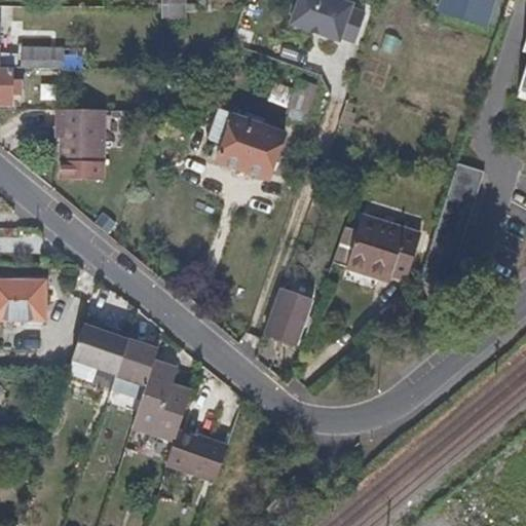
[(157,0),(158,21),(183,20),(182,0),(157,0)]
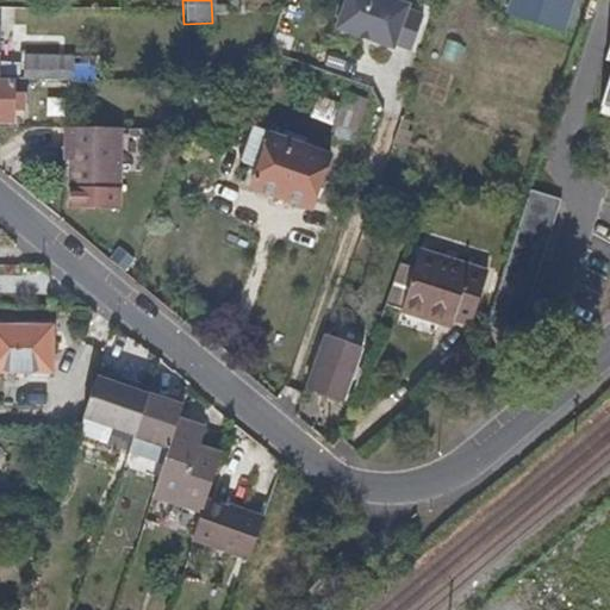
[(292,0),(254,0),(254,10),(288,11),(292,0)]
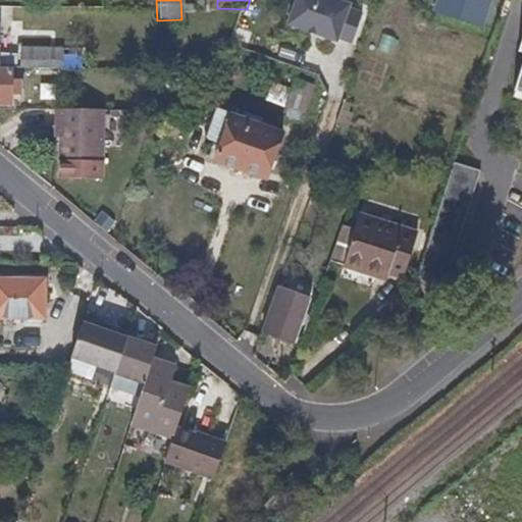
[(329,0),(299,0),(290,27),(336,43),(337,40),(352,45),(362,16),(349,11),(350,7),(329,0)]
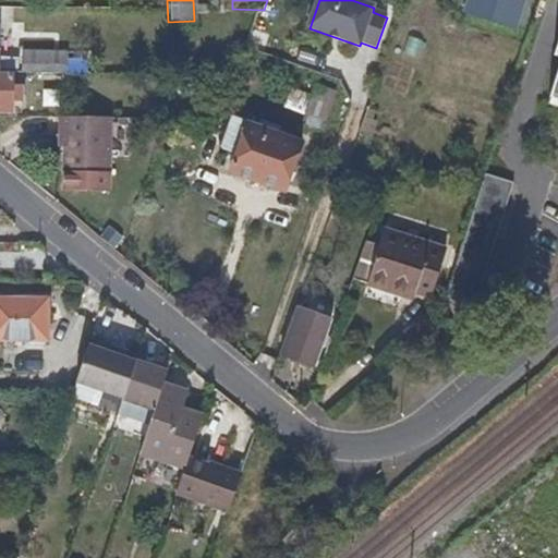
[(524,0),(466,0),(464,9),(517,25),(524,0)]
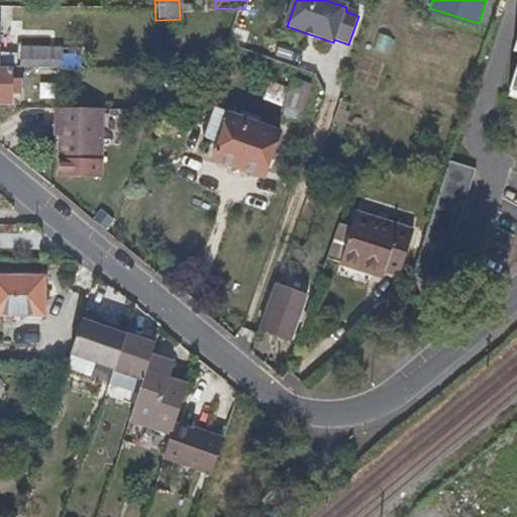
[(27,70),(67,70),(67,56),(28,57),(27,70)]
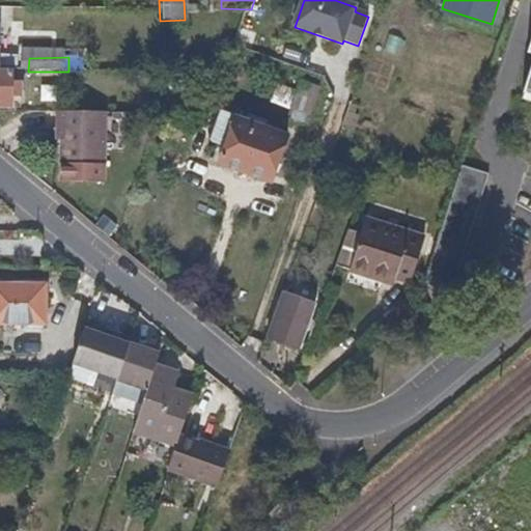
[(3,71),(0,70),(0,106),(16,106),(16,95),(28,95),(28,80),(17,80),(16,71),(3,71)]
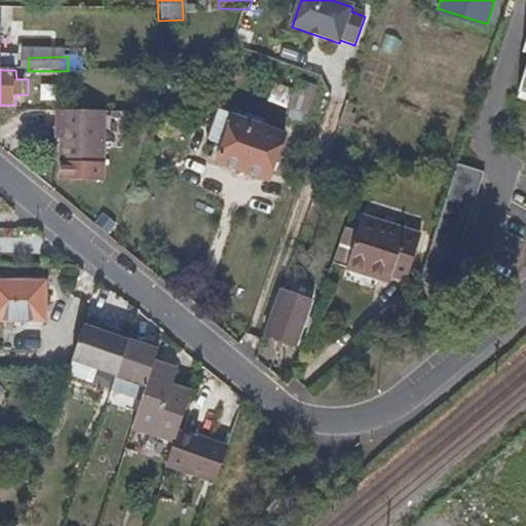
[(298,83),(289,110),(308,117),(318,90),(298,83)]
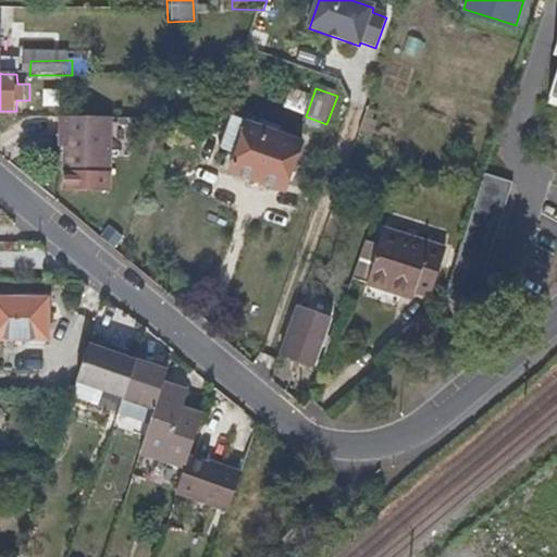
[(299,113),(306,95),(289,89),(283,108),(299,113)]
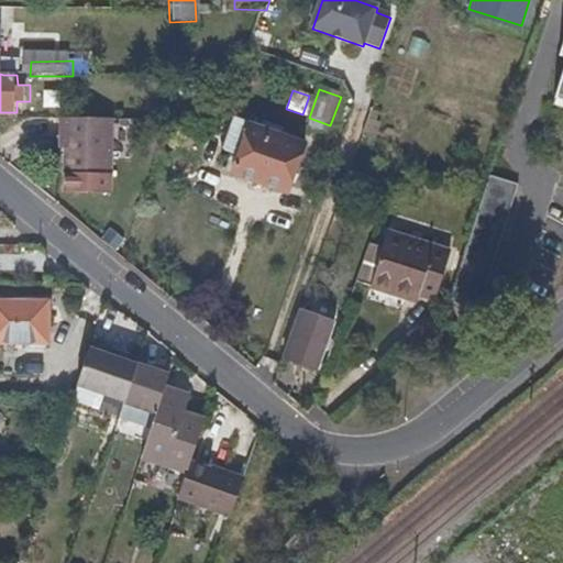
[(117,178),(118,120),(65,119),(64,138),(69,138),(69,177),(117,178)]
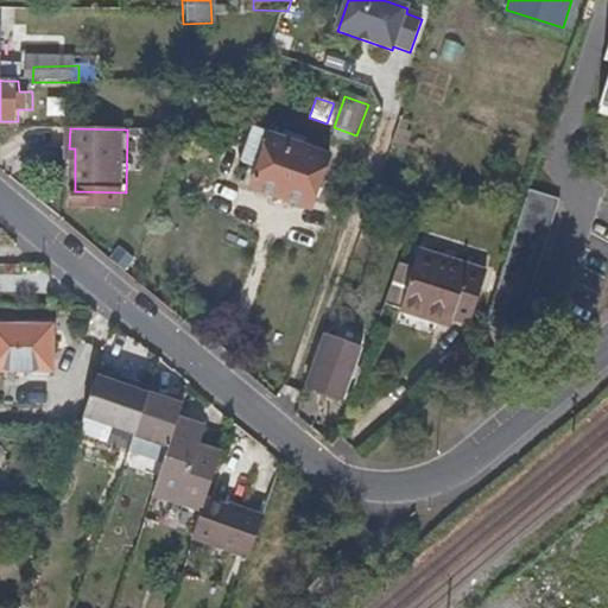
[(309,208),(330,158),(255,130),(242,160),(257,168),(248,187),(309,208)]
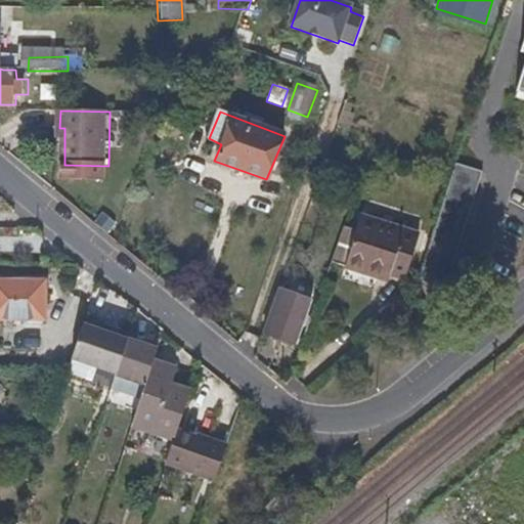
[(436,226),(419,280),(440,287),(444,289),(463,231),(482,172),(455,163),(441,212),(436,226)]
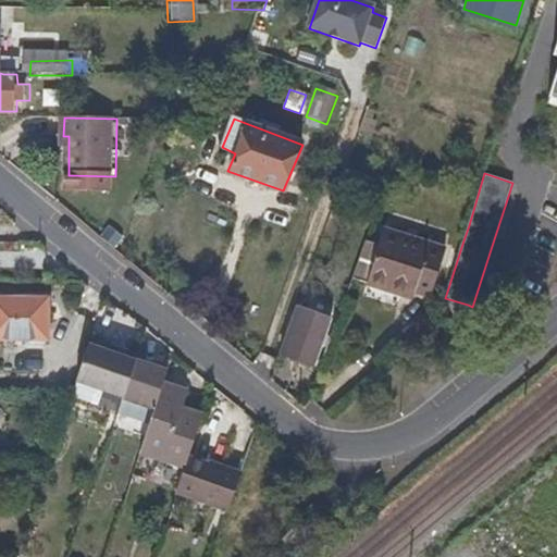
[(366,279),(396,289),(398,283),(411,287),(429,293),(444,249),(384,229),(366,279)]
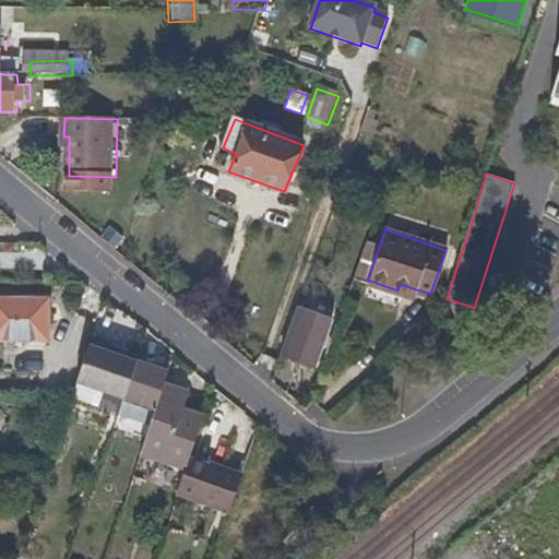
[(400,284),(397,290),(409,295),(413,288),(400,284)]
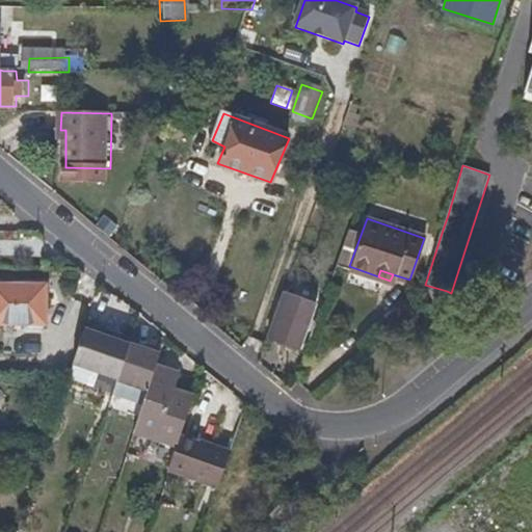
[(47,306),(47,287),(0,285),(0,325),(41,326),(42,306),(47,306)]
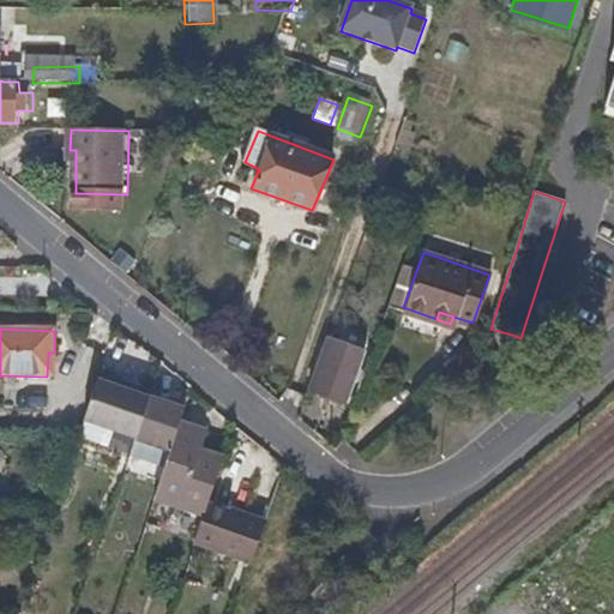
[(320,354),(307,390),(347,404),(365,354),(326,339),(320,354)]
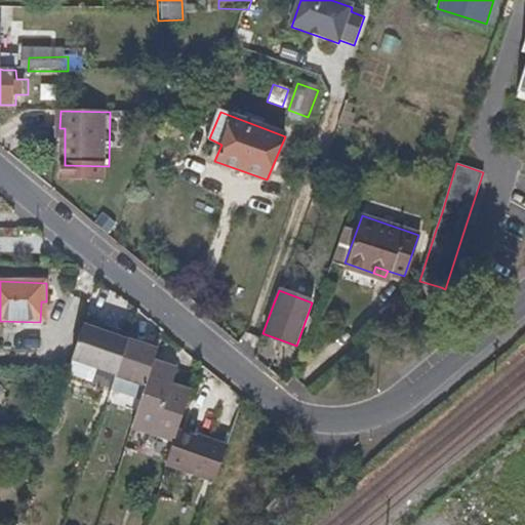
[(118,364),(126,341),(81,324),(77,336),(69,358),(115,374),(118,364)]
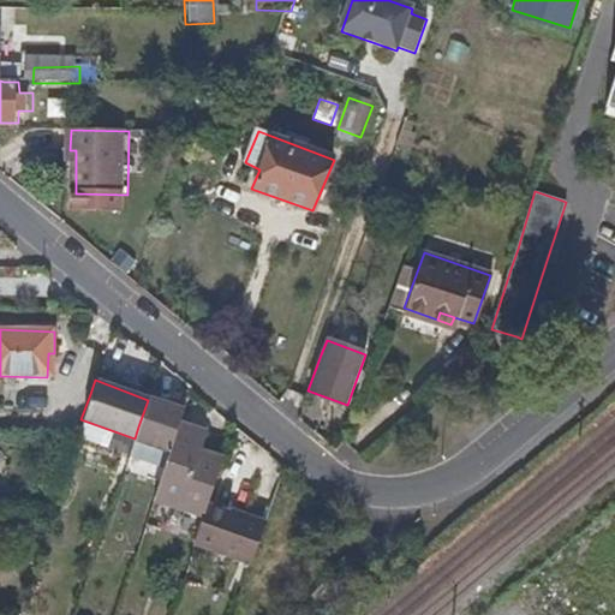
[(171,452),(180,425),(183,419),(184,415),(148,400),(138,427),(135,439),(171,452)]
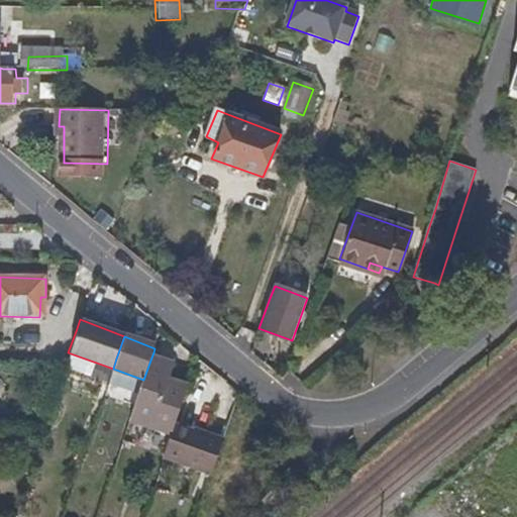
[(172,434),(176,424),(185,398),(187,393),(161,384),(169,365),(151,357),(143,380),(139,391),(129,420),(172,434)]
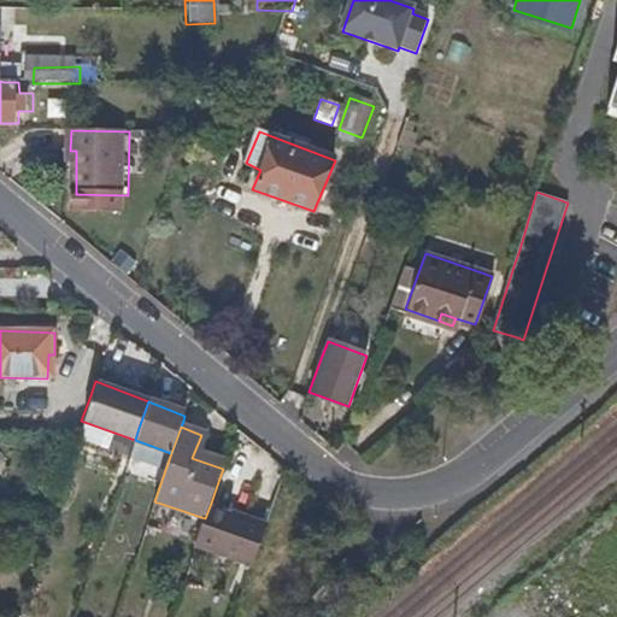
[(166,466),(171,453),(135,440),(130,453),(166,466)]
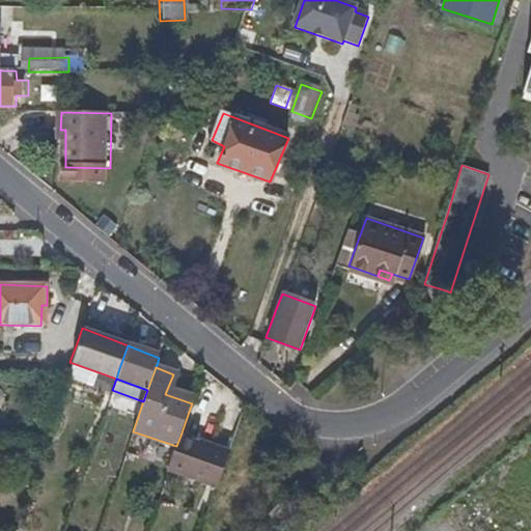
[(168,470),(213,486),(225,450),(211,444),(208,446),(180,436),(176,446),(172,459),(168,470)]
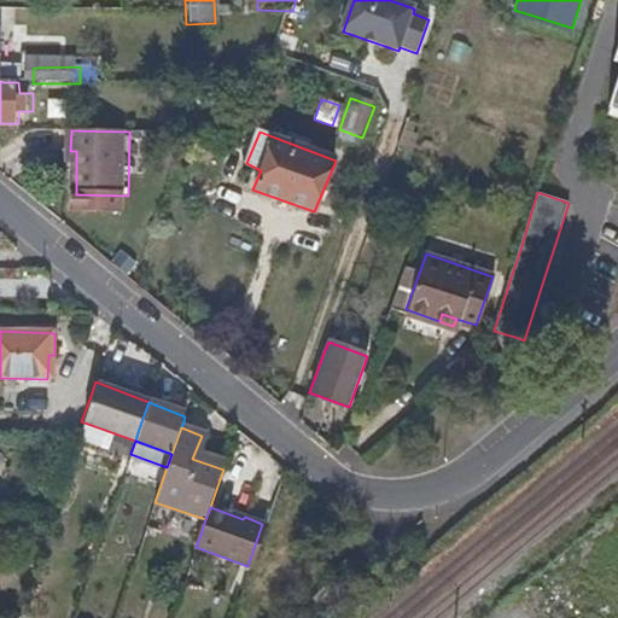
[(262,524),(248,566),(252,567),(267,525),(262,524)]
